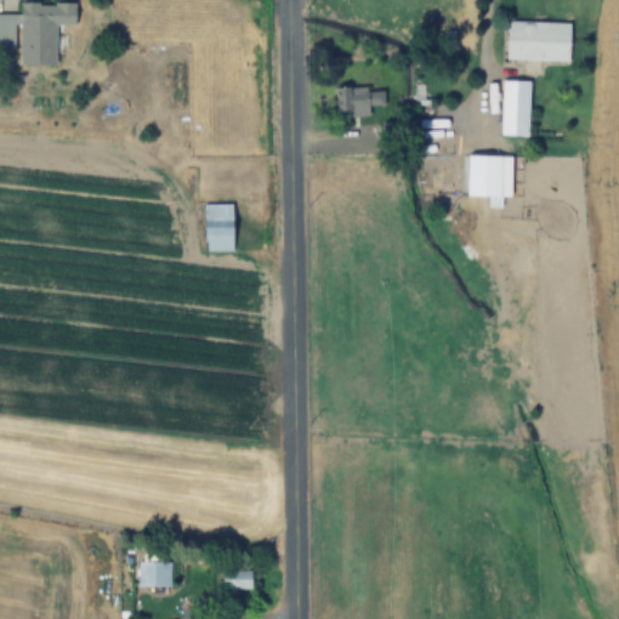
[(0,49),(57,50),(58,26),(78,26),(78,3),(21,3),(21,13),(0,12),(0,49)]
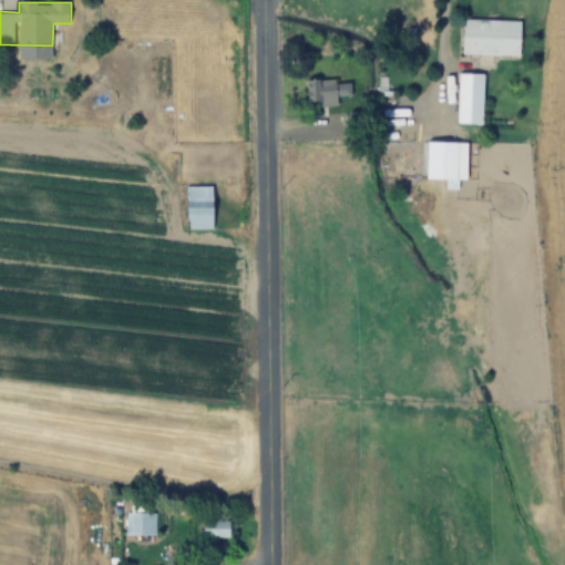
[(463,20),(463,57),(521,58),(522,21),(463,20)]
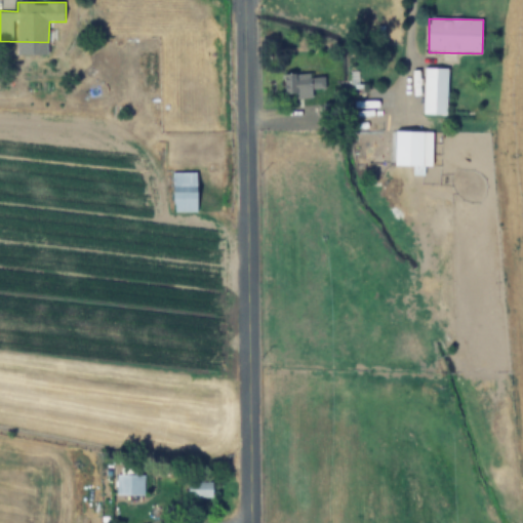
[(448,121),(448,68),(425,68),(425,121),(448,121)]
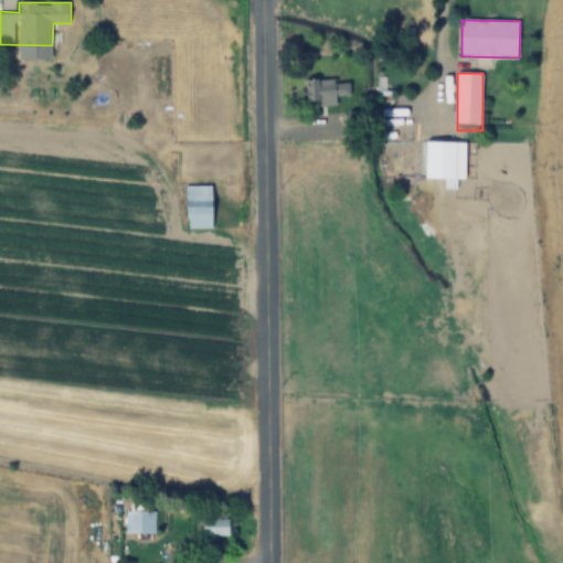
[(307,106),(352,105),(351,80),(307,81),(307,106)]
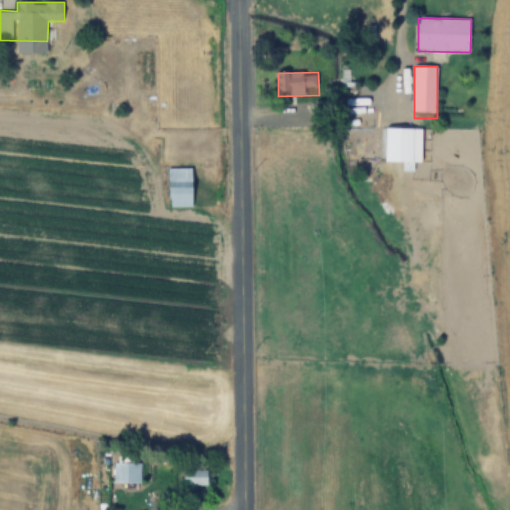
[(413,129),(385,129),(385,164),(413,164),(413,129)]
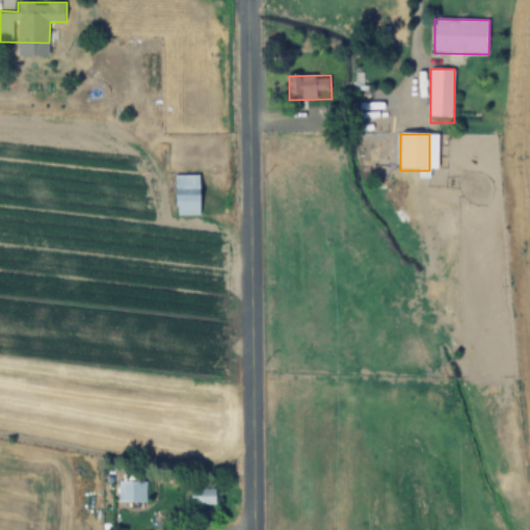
[(201,216),(201,175),(176,175),(176,216),(201,216)]
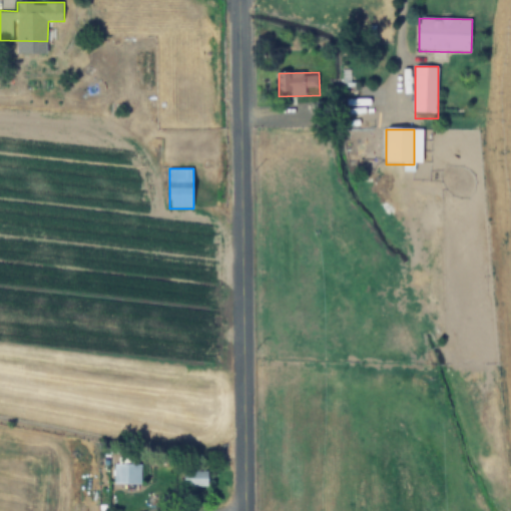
[(142,464),(114,464),(114,486),(142,486),(142,464)]
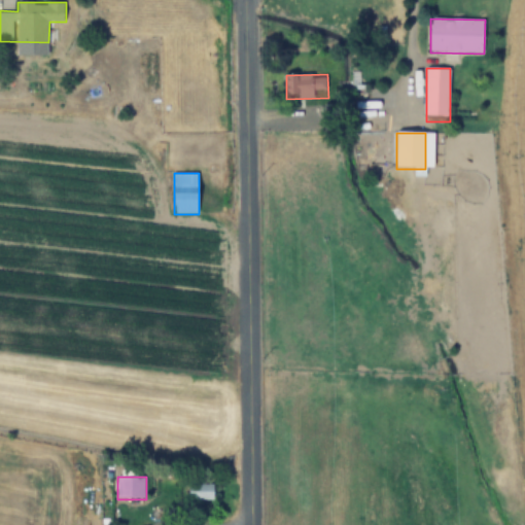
[(189,501),(215,501),(215,484),(189,484),(189,501)]
